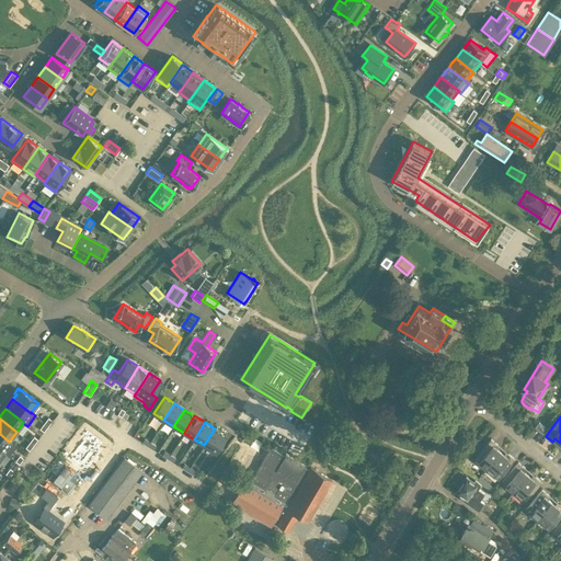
[(535,426),(544,434),(548,428),(539,422),(535,426)]
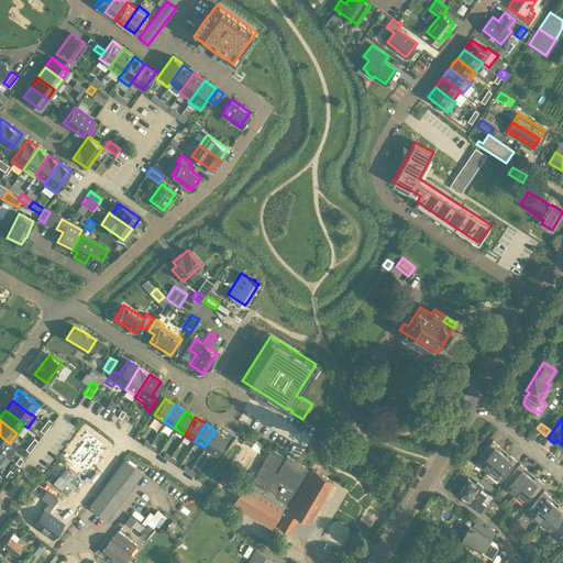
[(83,440),(67,460),(72,463),(79,470),(84,472),(86,468),(88,470),(94,463),(95,464),(99,459),(97,457),(102,451),(102,450),(99,448),(103,443),(85,429),(79,437),(83,440)]
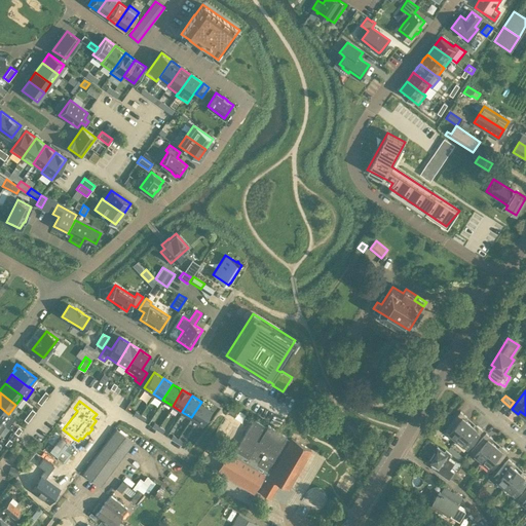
[(201,402),(191,417),(200,423),(211,408),(201,402)]
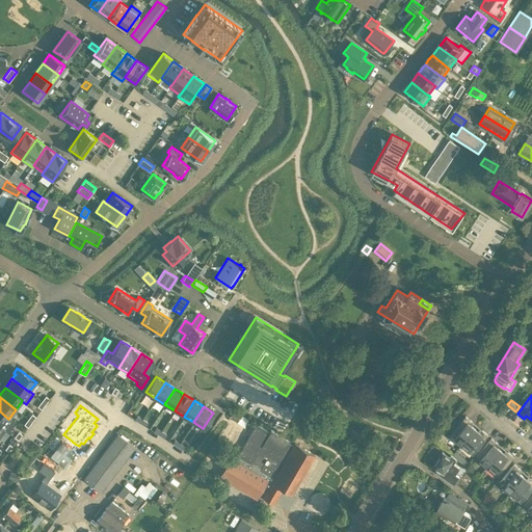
[(230,416),(235,419),(239,413),(234,409),(230,416)]
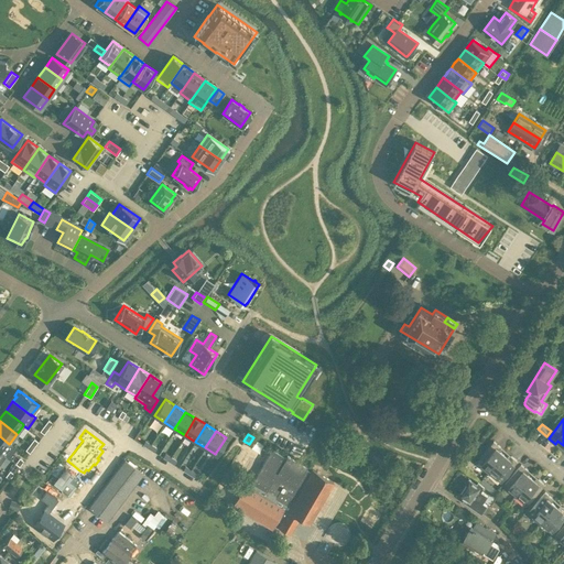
[(0,436),(0,451),(4,455),(12,445),(10,443),(9,444),(0,436)]
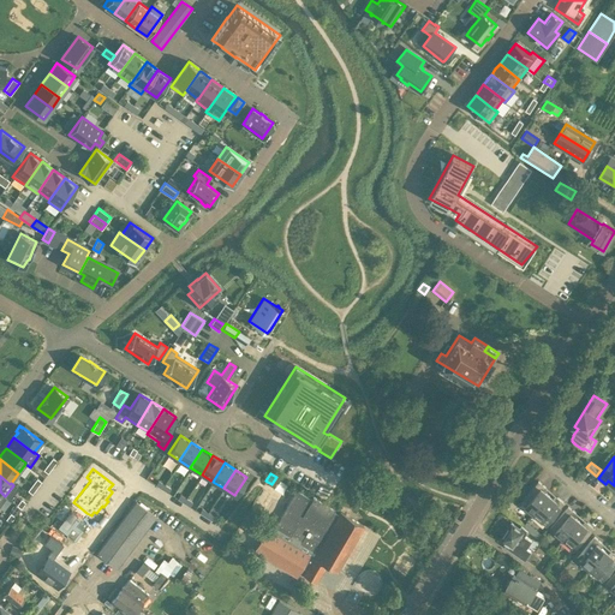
[(533,513),(549,495),(543,490),(545,487),(538,481),(520,502),(533,513)]
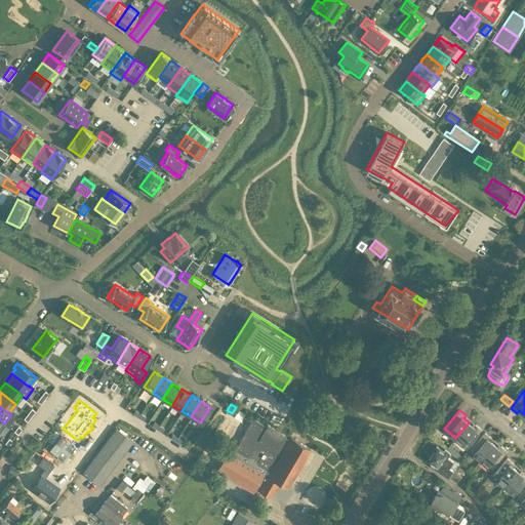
[(310,448),(290,437),(289,439),(284,436),(285,434),(267,423),(266,426),(252,417),(234,449),(232,453),(228,450),(216,469),(252,491),(256,483),(260,486),(258,490),(269,496),(278,481),(287,487),(310,448)]
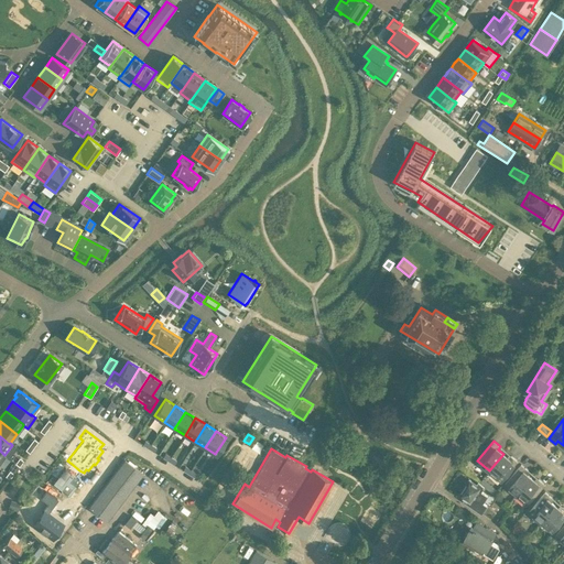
[(503,454),(489,470),(501,480),(518,462),(511,456),(509,458),(503,454)]
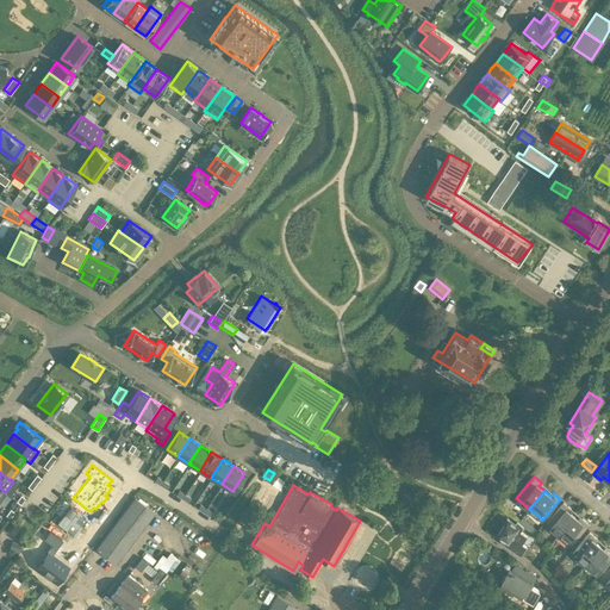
[(135,497),(95,548),(116,562),(154,512),(135,497)]
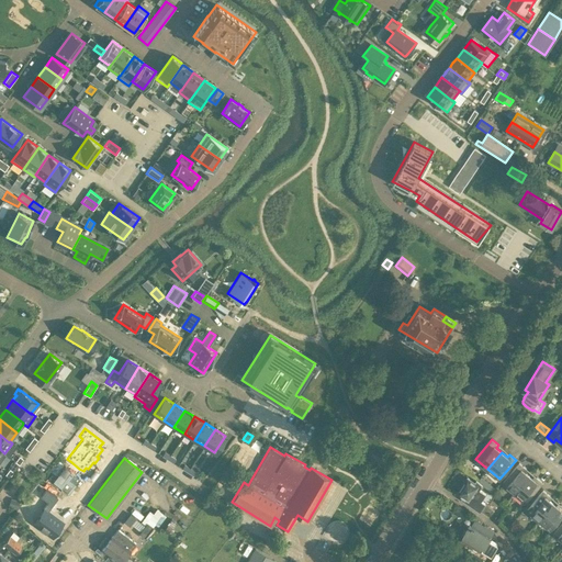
[(65,465),(54,479),(58,482),(56,484),(67,493),(74,484),(75,484),(80,478),(75,474),(79,469),(71,462),(67,468),(65,465)]
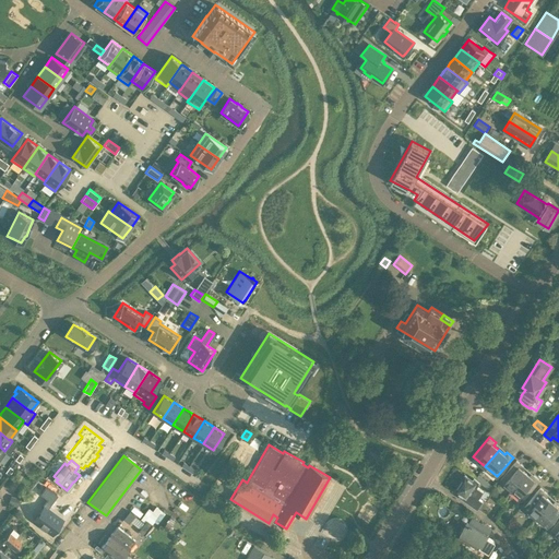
[(512,489),(526,473),(521,468),(523,465),(516,460),(500,479),(512,489)]
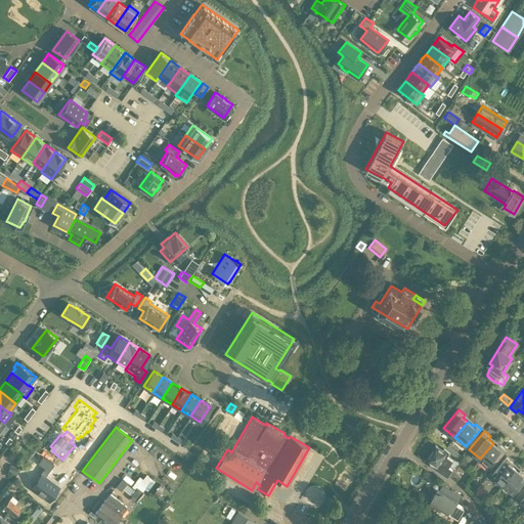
[(493,443),(480,459),(491,468),(507,450),(500,445),(498,447),(493,443)]
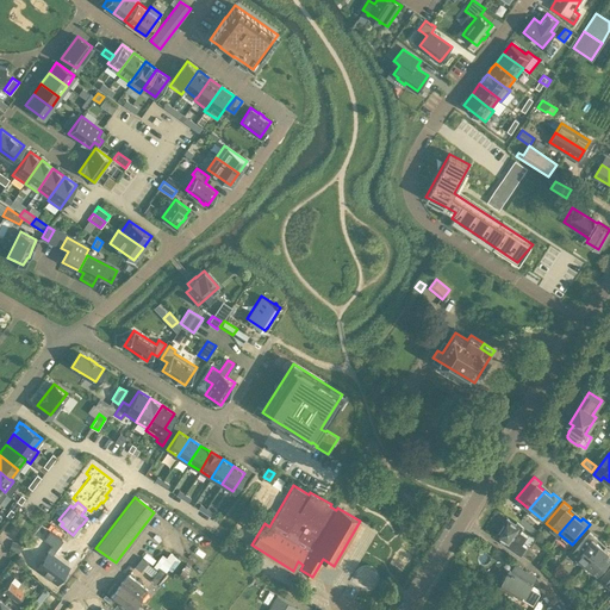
[(528,536),(521,531),(524,527),(517,521),(515,524),(508,518),(497,534),(503,539),(500,541),(521,554),(527,546),(523,543),(528,536)]
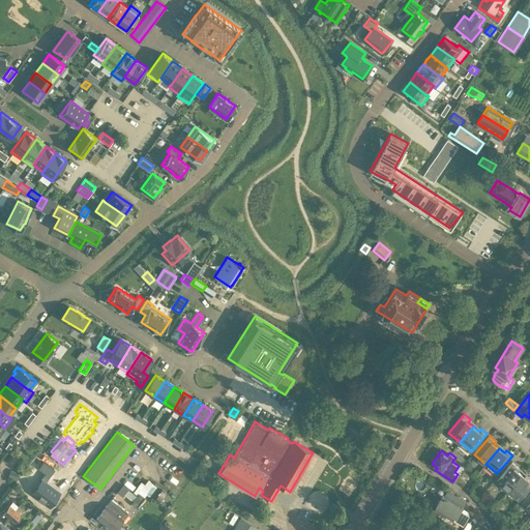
[(40,480),(31,493),(50,506),(59,493),(45,481),(54,469),(42,461),(38,468),(45,472),(39,479),(40,480)]
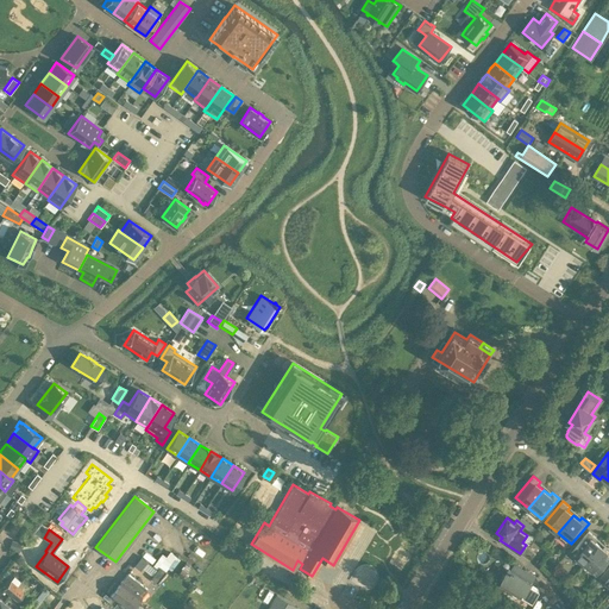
[(584,563),(598,545),(592,540),(596,537),(589,531),(571,552),(584,563)]
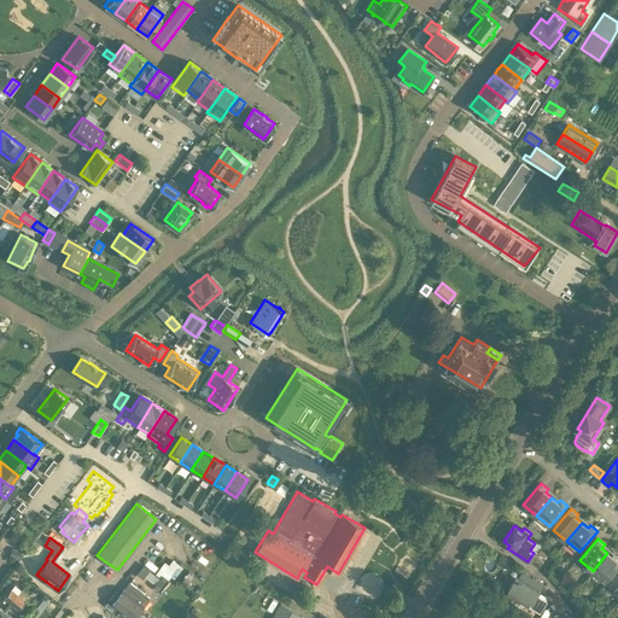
[(19,559),(22,551),(12,548),(10,555),(19,559)]
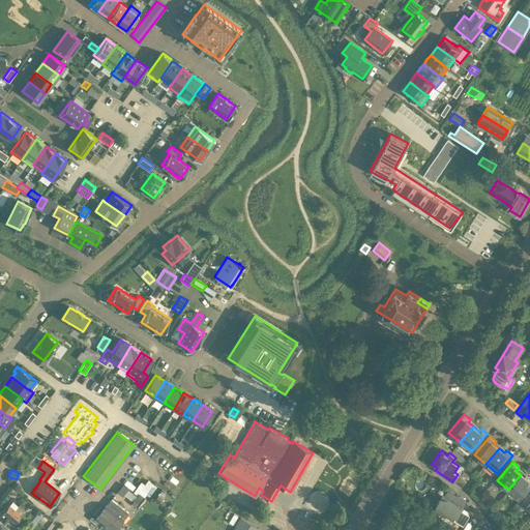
[(521,474),(508,490),(519,499),(529,486),(529,477),(529,476),(526,478),(521,474)]
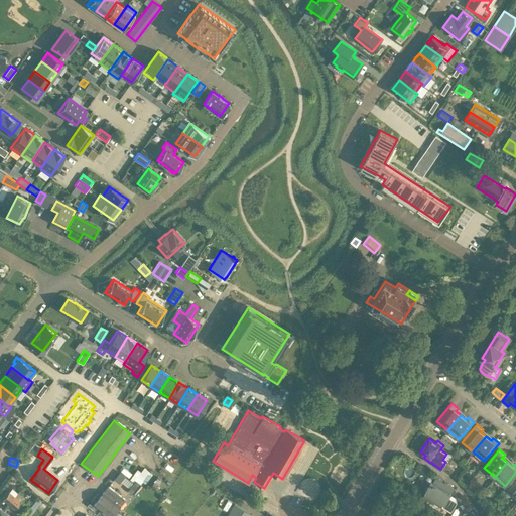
[(219,472),(214,469),(210,477),(214,480),(219,472)]
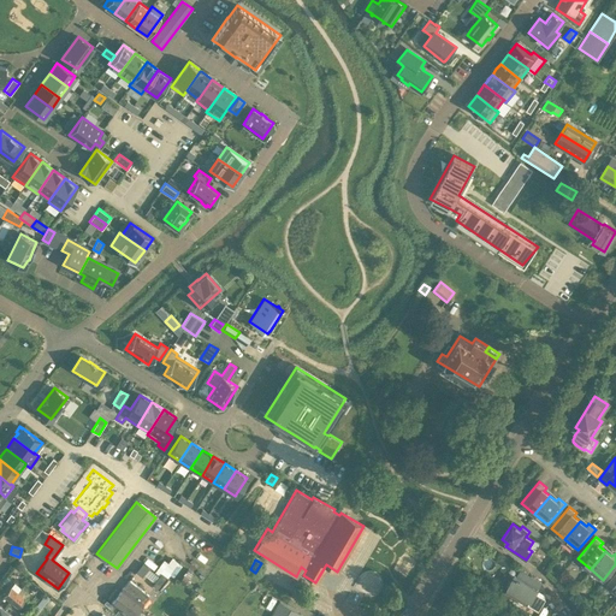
[(143,574),(148,568),(149,567),(142,562),(135,572),(142,576),(143,574)]
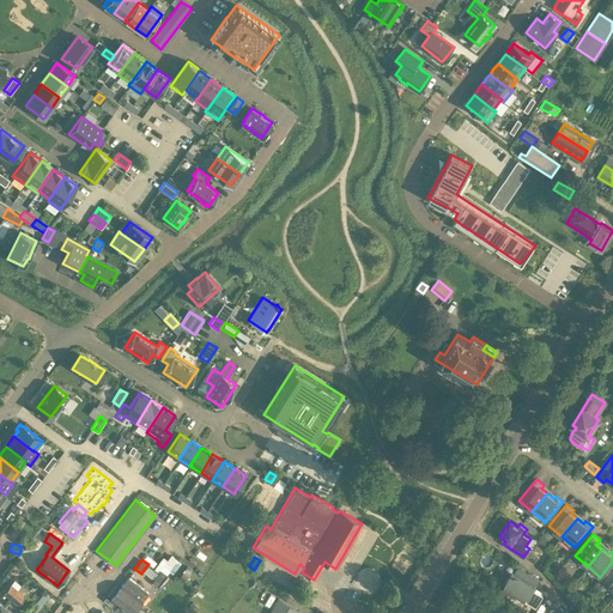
[(508,583),(504,589),(523,601),(525,601),(526,601),(535,607),(536,608),(544,596),(541,590),(535,587),(534,586),(538,580),(519,568),(514,574),(511,572),(507,582),(508,583)]
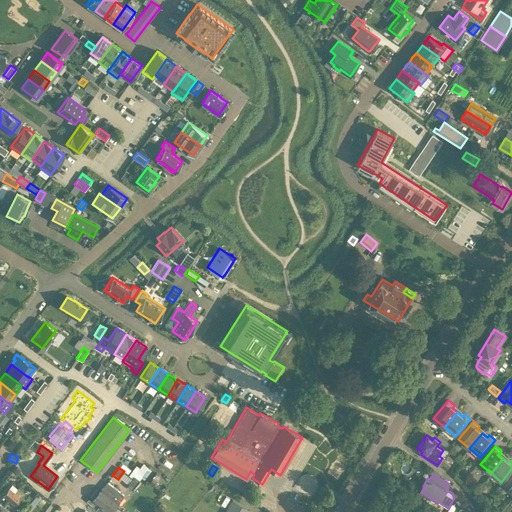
[(128,484),(127,486),(131,489),(138,481),(139,480),(134,476),(133,477),(132,479),(128,484)]
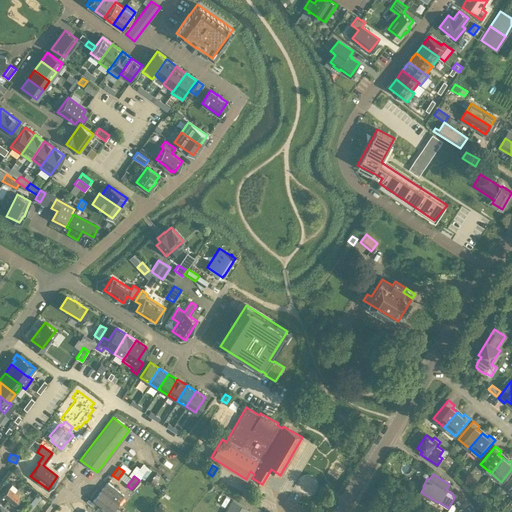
[(107,482),(102,488),(92,500),(107,511),(110,511),(124,494),(107,482)]
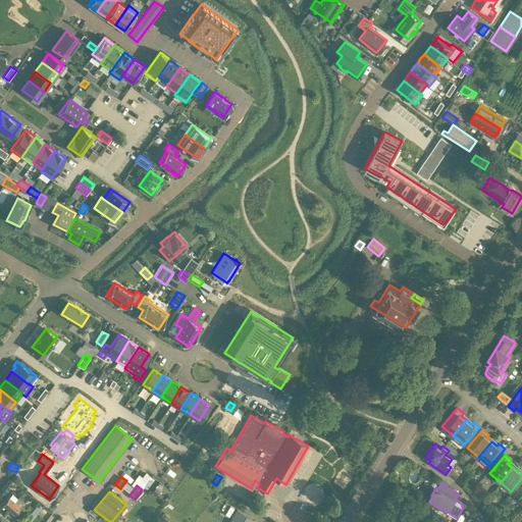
[(2,506),(7,510),(14,502),(9,498),(2,506)]
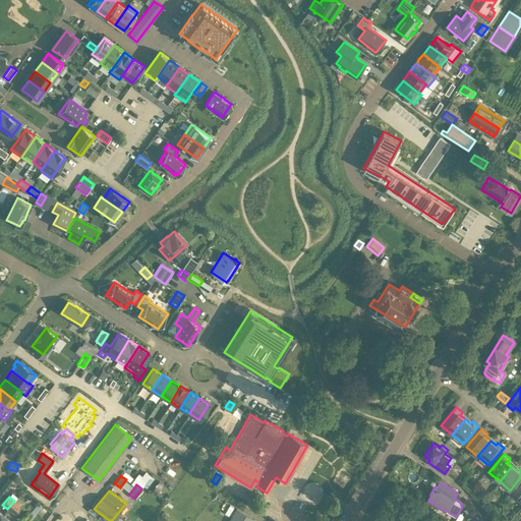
[(21,506),(14,501),(7,509),(14,515),(21,506)]
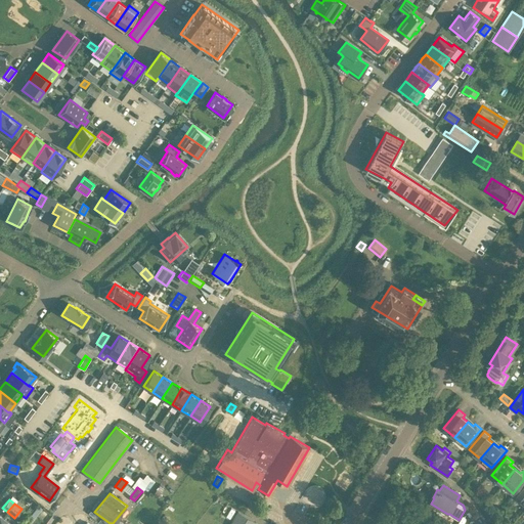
[(229,523),(253,523),(255,522),(237,512),(229,523)]
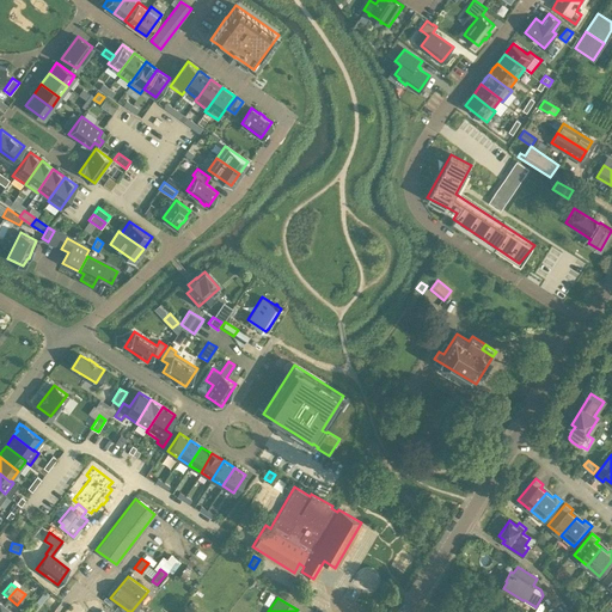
[(567,611),(570,610),(560,598),(551,605),(557,611),(567,611)]
